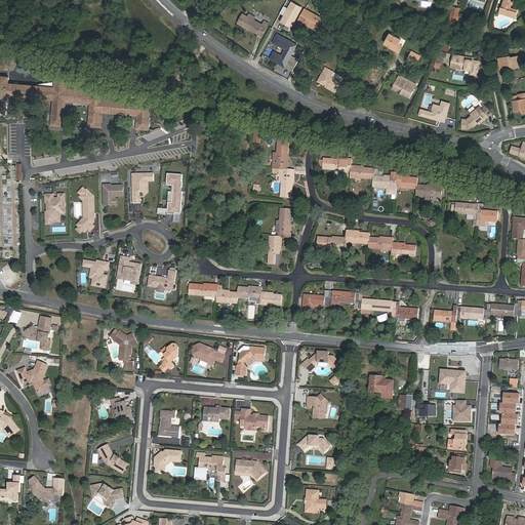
[(501,7),(499,12),(516,17),(518,9),(512,7),(514,0),(503,0),(502,7),(501,7)]
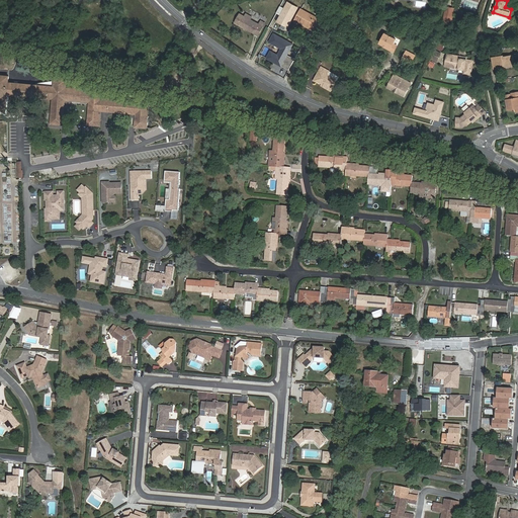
[(284,8),(280,6),(276,13),(280,15),(277,21),(287,26),(295,12),(293,11),(295,6),(287,2),(284,8)]
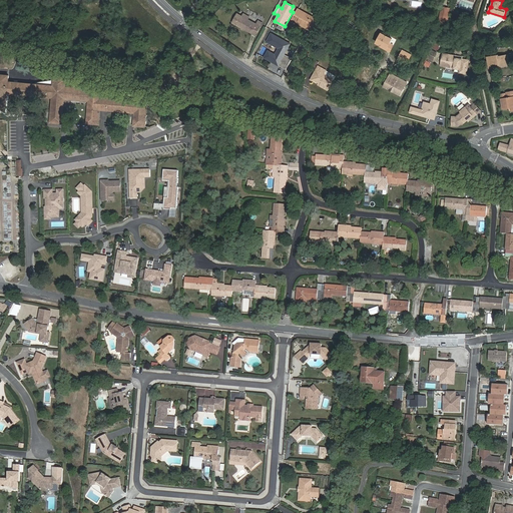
[(443,14),(448,15),(449,7),(441,6),(439,18),(442,19),(443,14)]
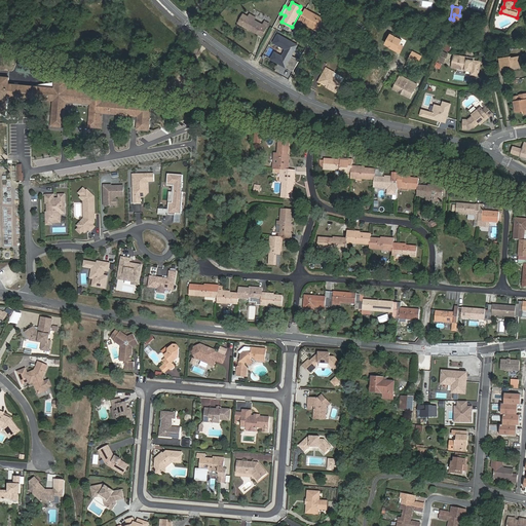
[(322,31),(327,22),(305,9),(300,20),(311,26),(322,31)]
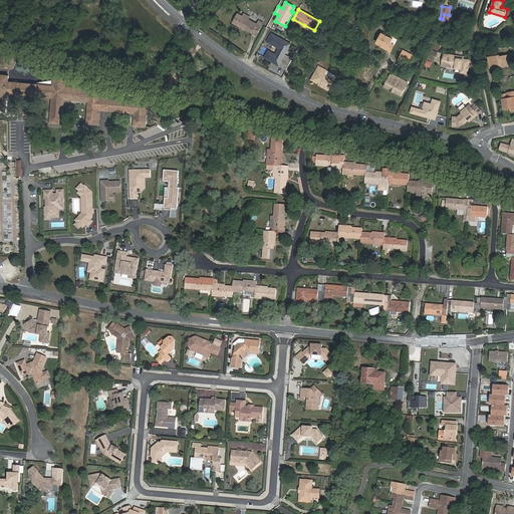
[(240,16),(235,25),(252,34),(253,32),(257,34),(261,27),(248,20),(250,17),(244,14),(242,17),(240,16)]
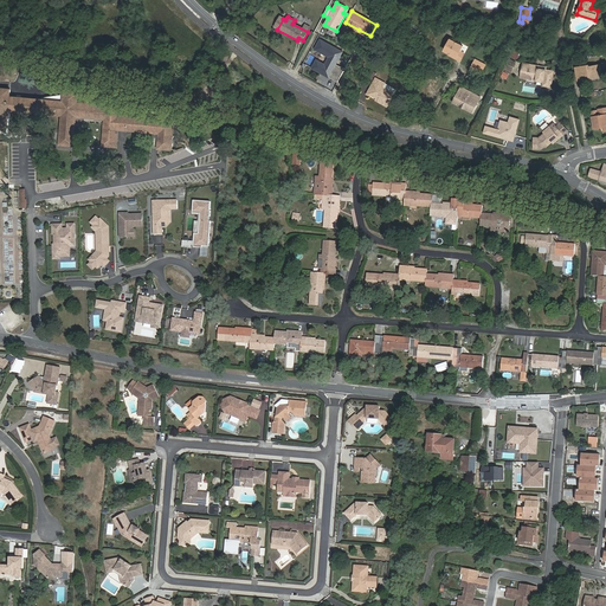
[(528,24),(529,18),(523,17),(522,23),(519,21),(519,28),(524,28),(526,23),(528,24)]
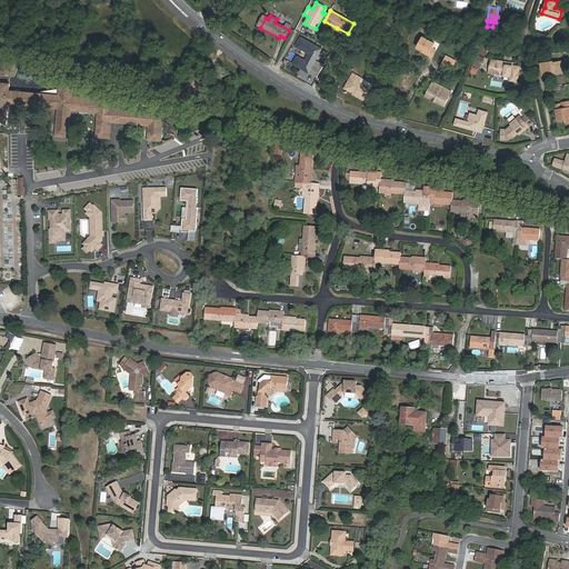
[(431,48),(435,43),(422,37),(417,48),(421,50),(429,53),(431,48)]
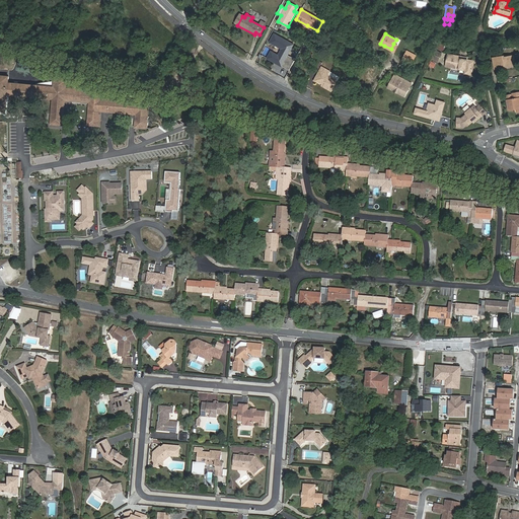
[(295,60),(288,56),(292,49),(285,45),(287,42),(275,34),(271,42),(274,44),(274,45),(282,50),(279,56),(272,52),(268,59),(272,61),(272,60),(280,64),(281,62),(283,63),(281,67),(289,71),(295,60)]
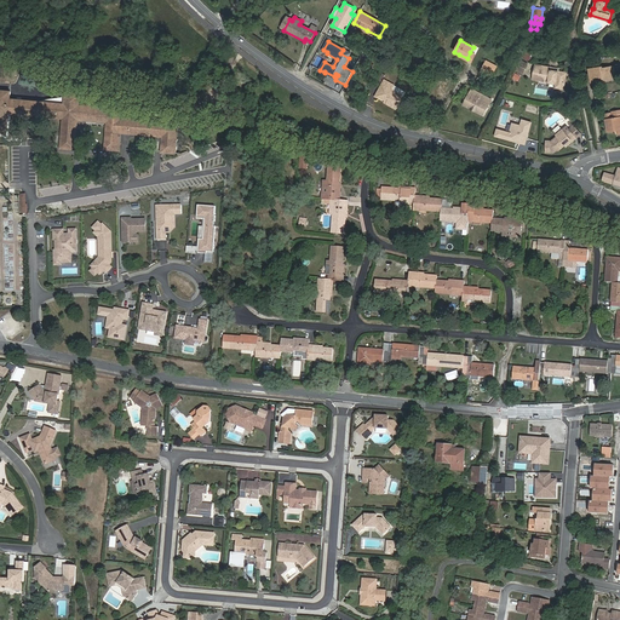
[(520,52),(522,47),(510,41),(507,46),(520,52)]
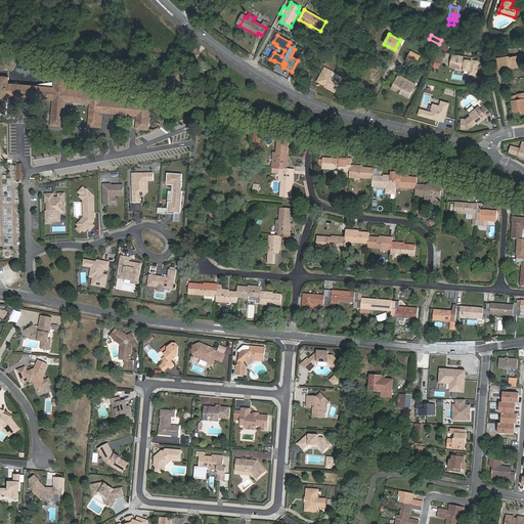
[(395,49),(388,46),(388,47),(398,52),(401,46),(397,44),(395,49)]
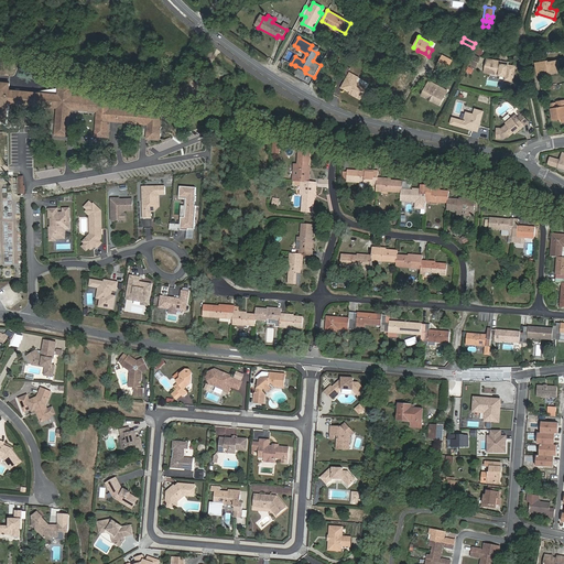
[(480,57),(474,54),(470,62),(476,65),(480,57)]
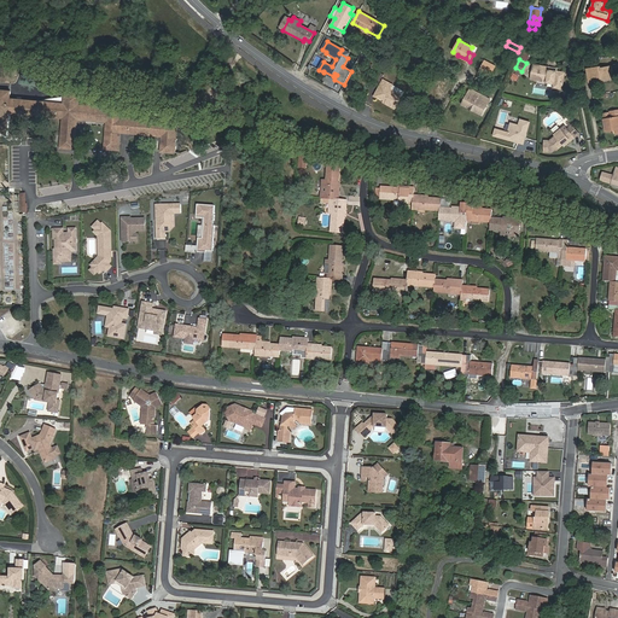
[(489,76),(495,65),(485,60),(479,71),(489,76)]
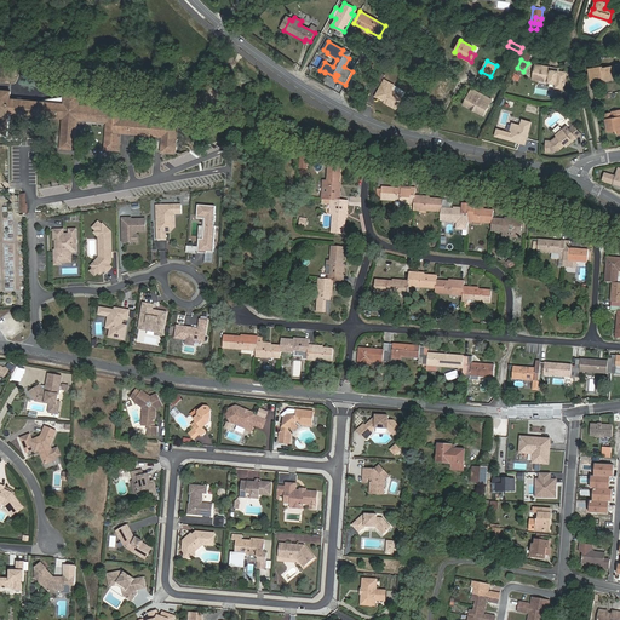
[(549,82),(549,80),(540,67),(535,65),(533,76),(537,78),(537,80),(549,82)]
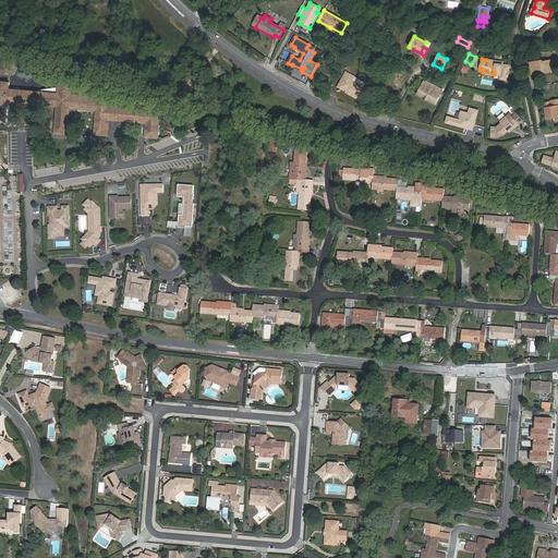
[(542,60),(530,62),(532,74),(555,70),(553,59),(542,61),(542,60)]
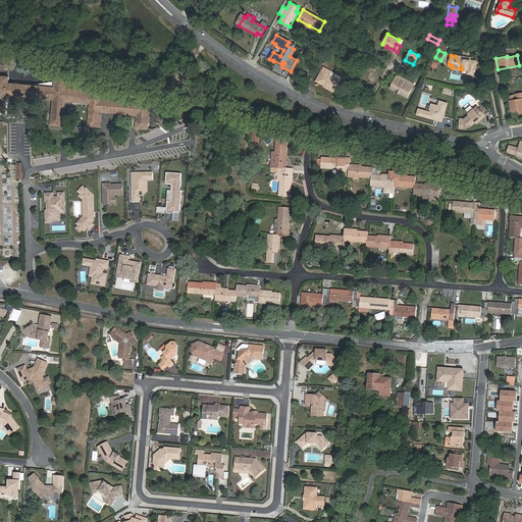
[(455,56),(462,67),(468,68),(467,74),(474,75),(476,62),(470,61),(469,63),(465,62),(466,58),(455,56)]
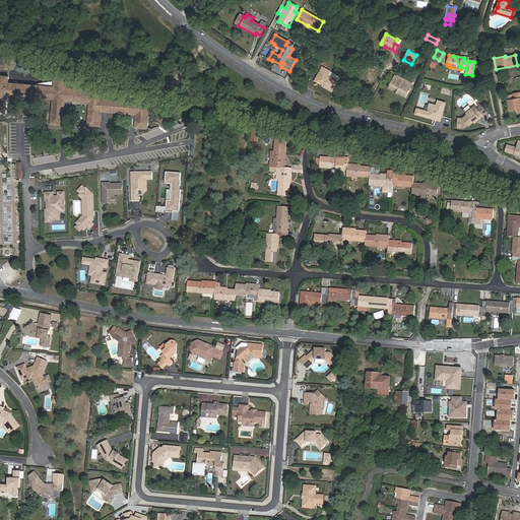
[(318,77),(320,83),(323,84),(325,86),(324,87),(332,91),(340,77),(322,67),(320,71),(322,72),(318,77)]
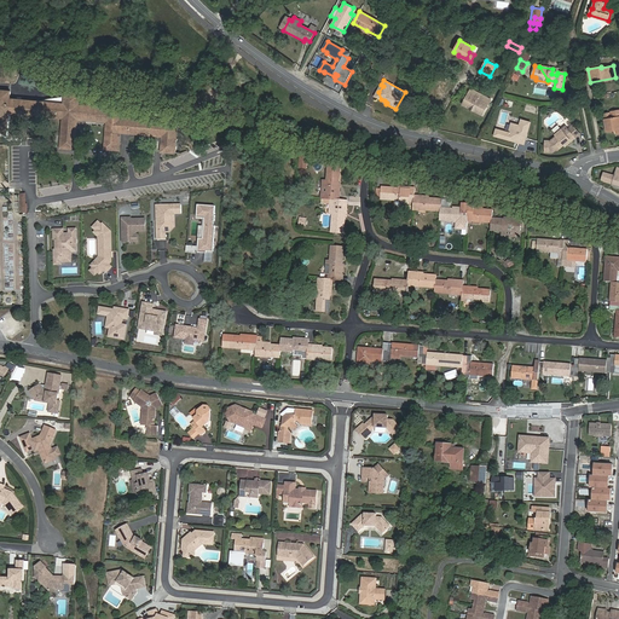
[(491,99),(470,88),(463,104),(482,115),(491,99)]
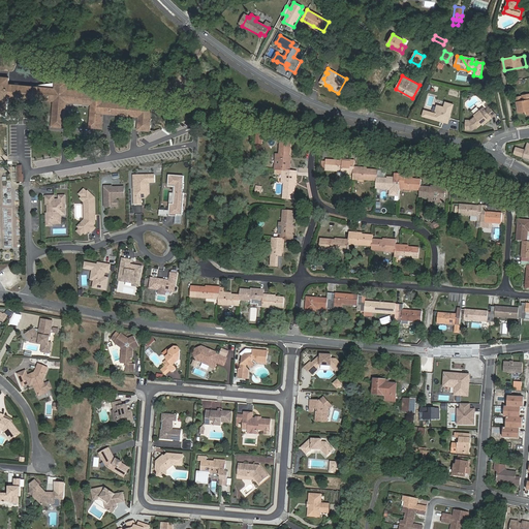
[(8,78),(0,76),(0,109),(6,110),(7,96),(54,101),(52,126),(63,127),(66,101),(92,104),(90,127),(101,128),(102,113),(138,116),(137,129),(150,130),(152,104),(104,100),(104,93),(67,90),(68,81),(56,80),(56,88),(8,85),(8,78)]
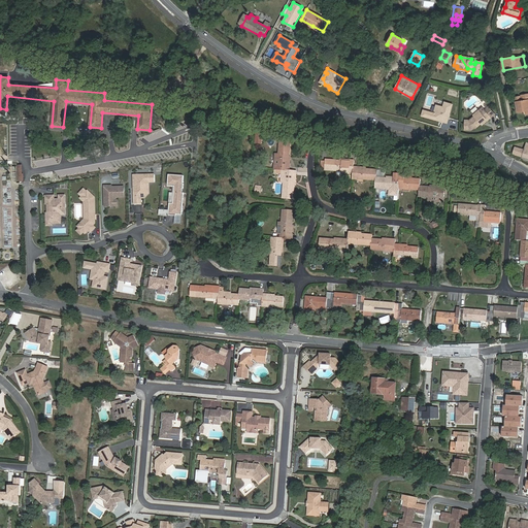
[(527,93),(522,95),(523,100),(520,101),(519,96),(515,97),(518,111),(526,110),(527,114),(527,113),(527,93)]
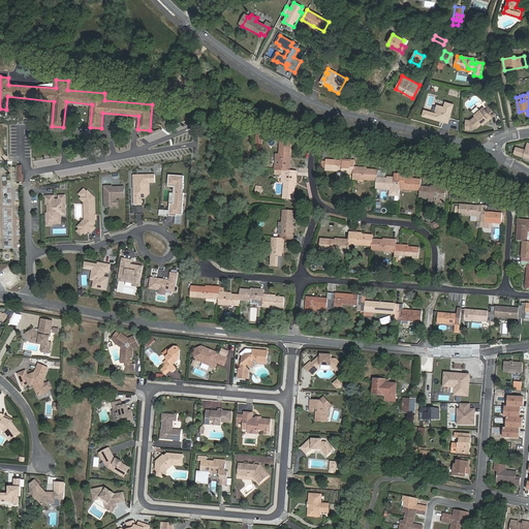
[(444,102),(443,107),(436,105),(434,113),(424,111),(422,117),(433,120),(439,122),(447,124),(453,104),(444,102)]
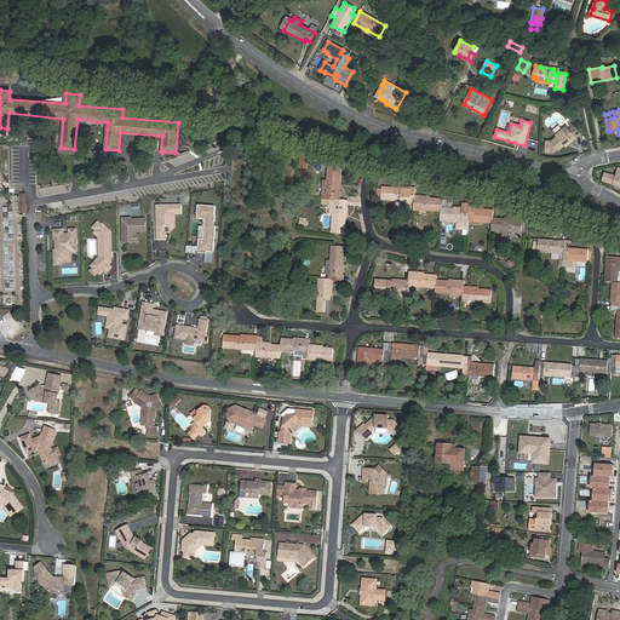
[(572,138),(573,139),(583,132),(575,124),(570,127),(568,124),(557,132),(558,133),(552,138),(547,138),(547,150),(556,149),(558,147),(560,147),(566,143),(572,138)]
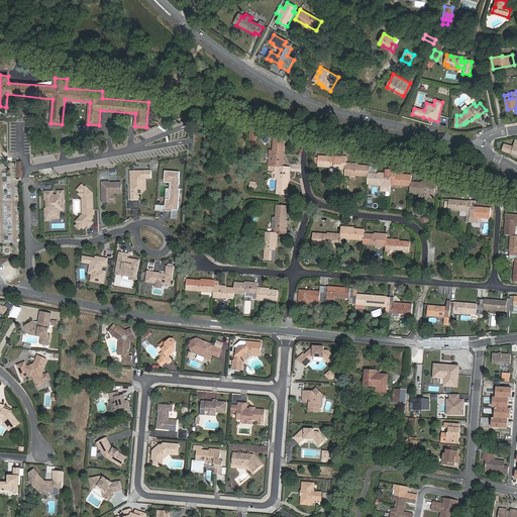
[(270,150),(269,166),(271,166),(283,167),(284,153),(283,153),(284,139),(283,138),(280,138),(280,135),(274,134),(273,150),(270,150)]
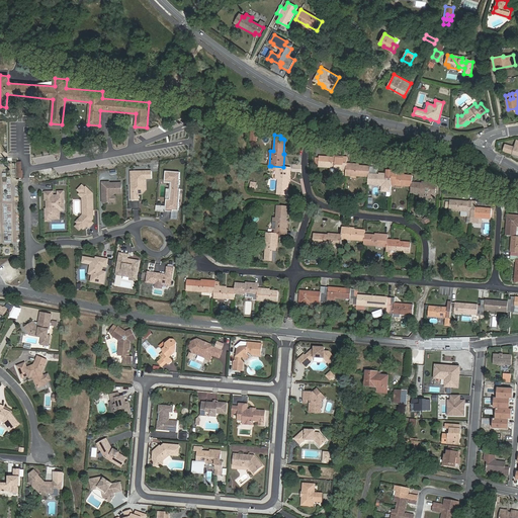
[(517,140),(516,140),(514,147),(510,146),(508,153),(517,156),(517,140)]
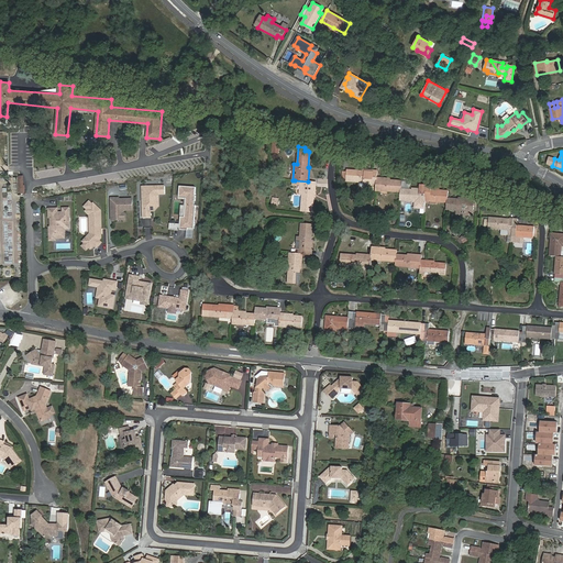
[(377,178),(377,172),(363,170),(363,172),(348,170),(346,181),(360,183),(359,187),(364,188),(364,184),(376,185),(377,178)]
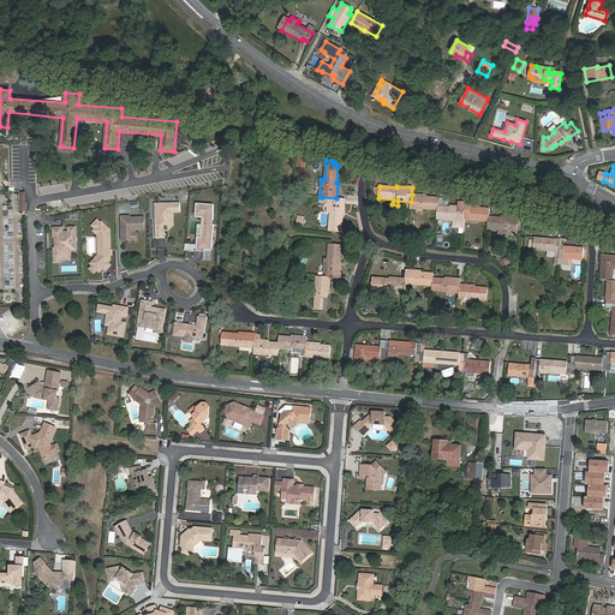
[(411,209),(437,210),(439,207),(439,198),(427,197),(427,196),(412,195),(411,202),(411,209)]
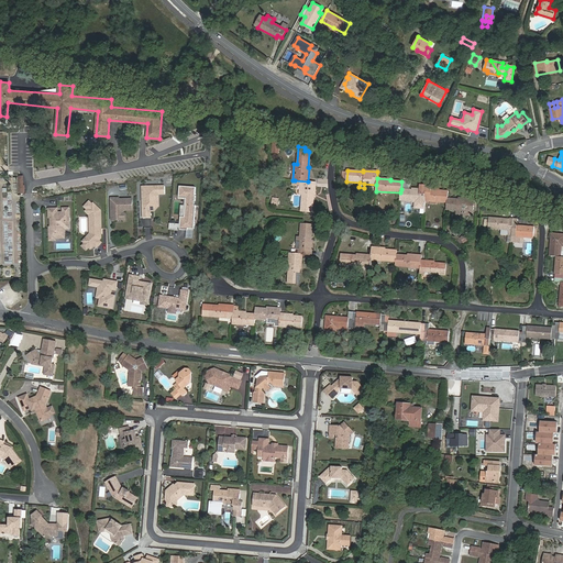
[(308,181),(295,180),(295,186),(302,186),(301,211),(312,212),(313,197),(315,197),(316,183),(308,181)]
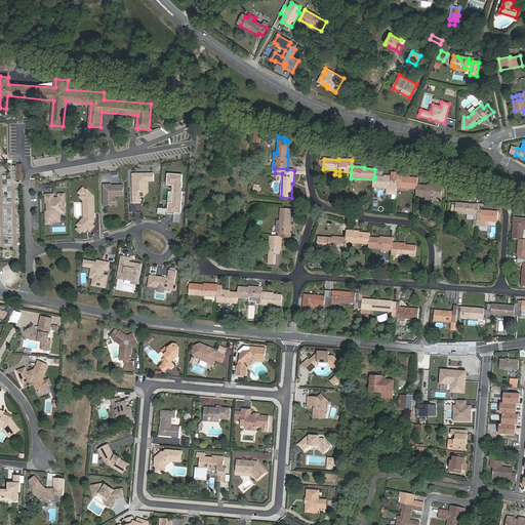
[(417,185),(418,178),(410,177),(410,176),(398,175),(397,177),(397,188),(407,189),(407,188),(417,189),(417,185)]
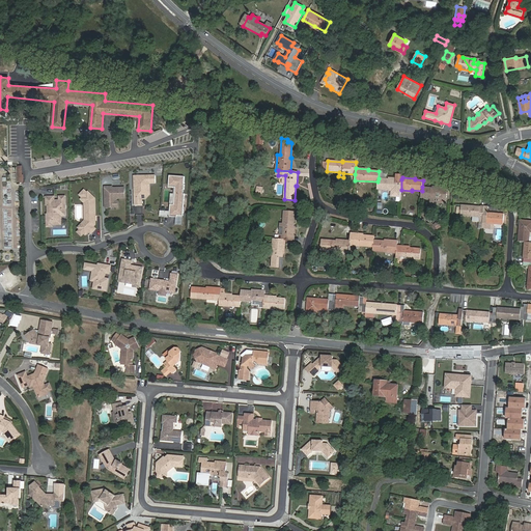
[(159,178),(137,178),(137,192),(138,192),(138,194),(137,195),(138,208),(144,208),(144,201),(144,200),(146,200),(146,194),(151,191),(151,186),(152,186),(159,186),(159,178)]
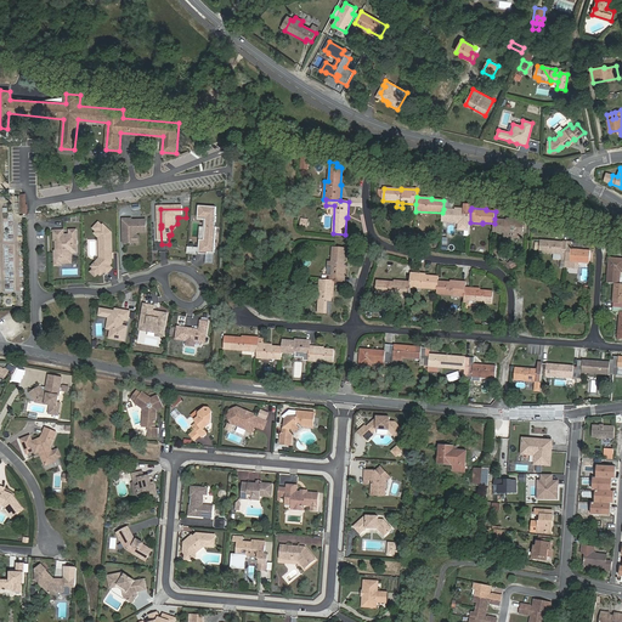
[(444,209),(442,213),(442,221),(457,222),(457,224),(470,225),(470,222),(470,210),(456,209),(456,210),(444,209)]
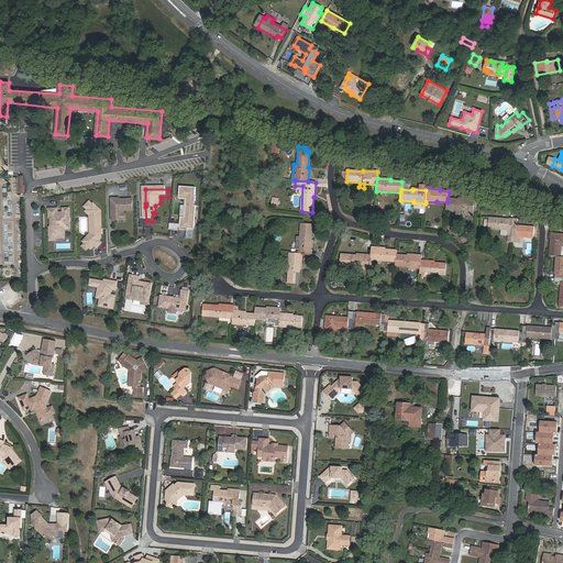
[(181,233),(189,234),(190,232),(196,233),(198,210),(197,209),(197,206),(198,206),(198,200),(198,191),(183,190),(181,201),(188,202),(188,210),(187,221),(183,220),(181,233)]
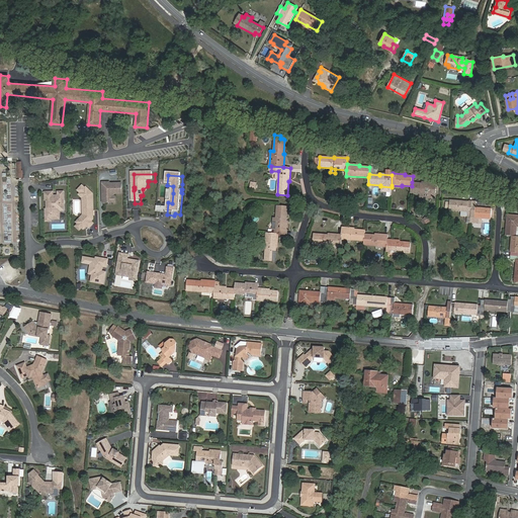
[(501,184),(502,176),(494,175),(493,182),(501,184)]
